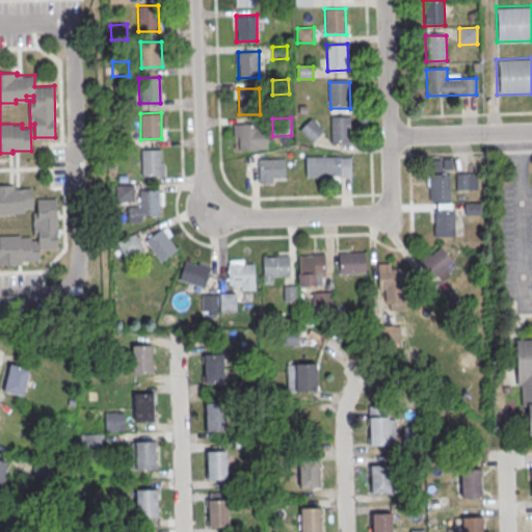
[(330,118),(351,117),(351,143),(331,144),(330,118)]
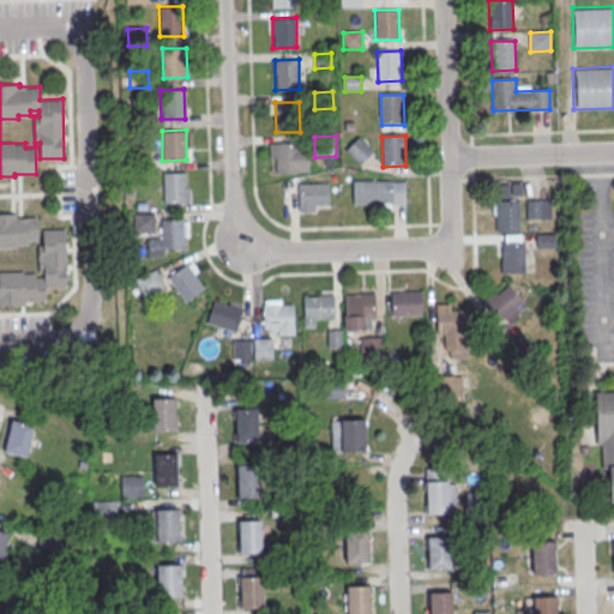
[(360,138),(373,151),(360,164),(347,151),(360,138)]
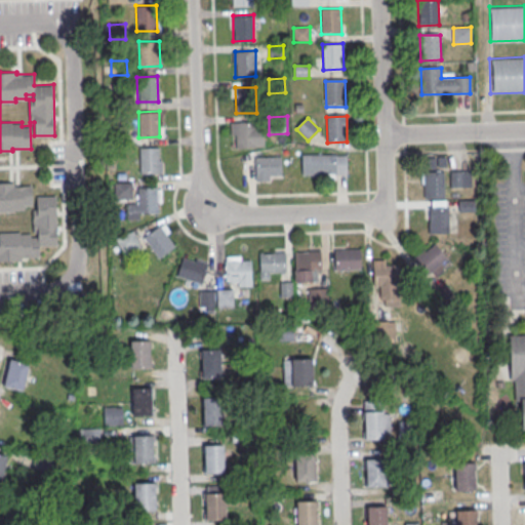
[(231,124),(255,123),(256,127),(264,127),(264,148),(237,149),(236,135),(231,135),(231,124)]
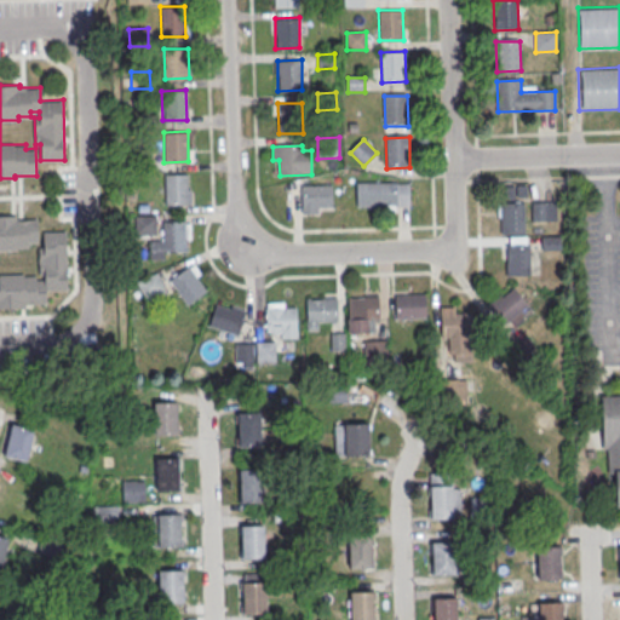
[(133,150),(151,149),(153,166),(135,167),(133,150)]
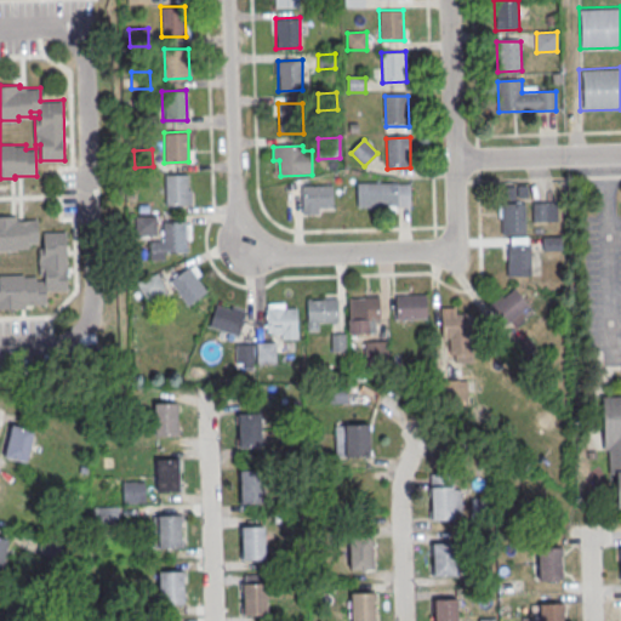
[(165,175),(189,174),(189,204),(165,205),(165,175)]
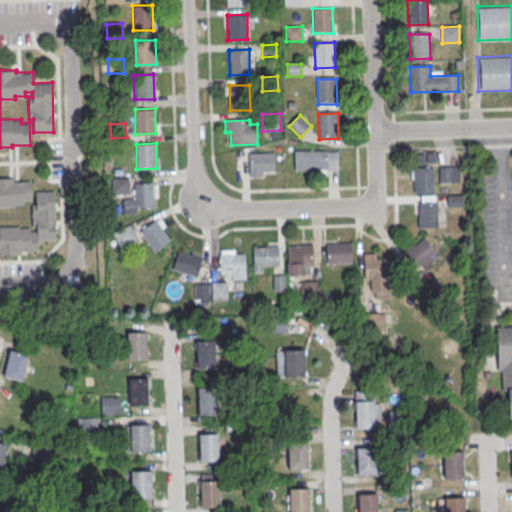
[(295,152),(338,151),(339,171),(296,172),(295,152)]
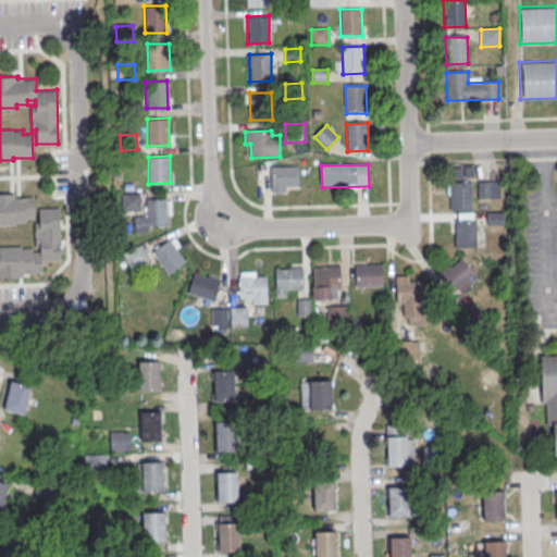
[(271,166),(298,165),(298,187),(271,188),(271,166)]
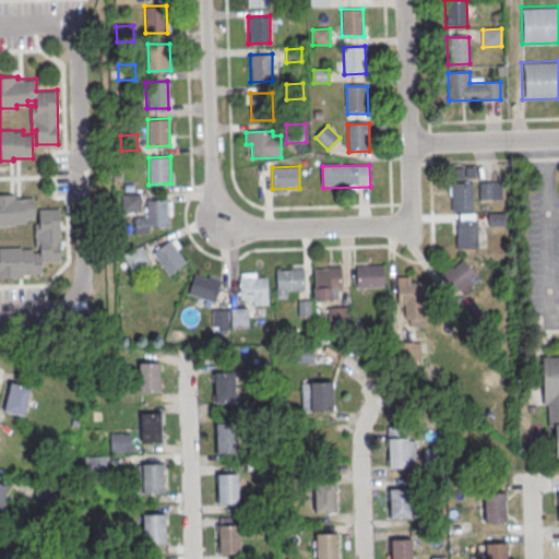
[(499,200),(499,181),(479,181),(479,200),(499,200)]
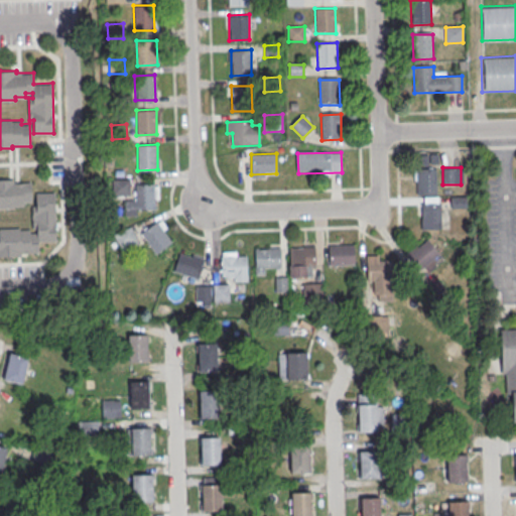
[(417,170),(436,170),(437,196),(418,197),(417,170)]
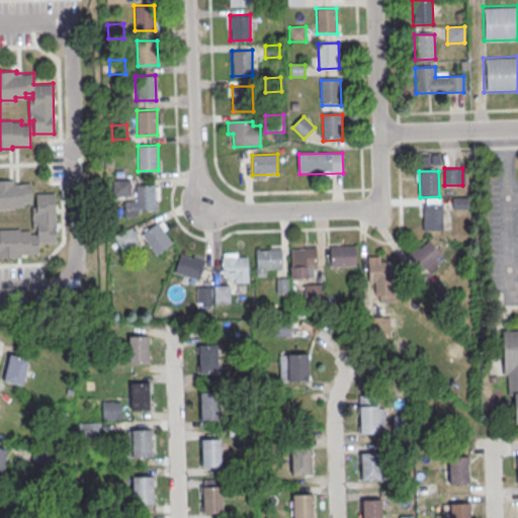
[(55,193),(56,243),(37,244),(37,254),(20,255),(20,257),(0,257),(0,180),(12,180),(12,182),(30,181),(31,203),(23,203),(23,207),(0,207),(0,228),(18,228),(18,231),(28,231),(28,235),(35,235),(35,230),(31,230),(30,206),(35,206),(34,193),(55,193)]
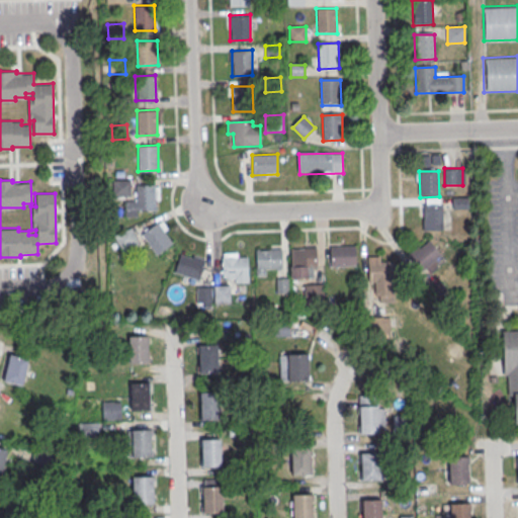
[(112,181),(130,181),(131,196),(113,197),(112,181)]
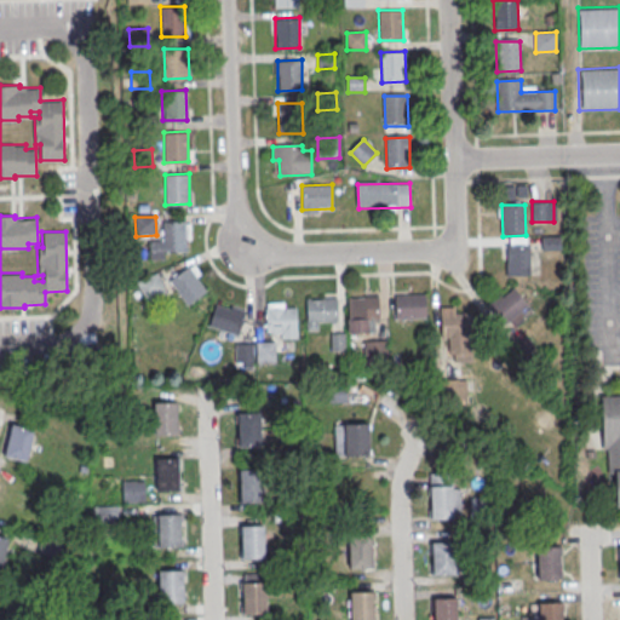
[(162,223),(187,222),(188,252),(164,253),(164,260),(150,260),(150,242),(164,242),(162,223)]
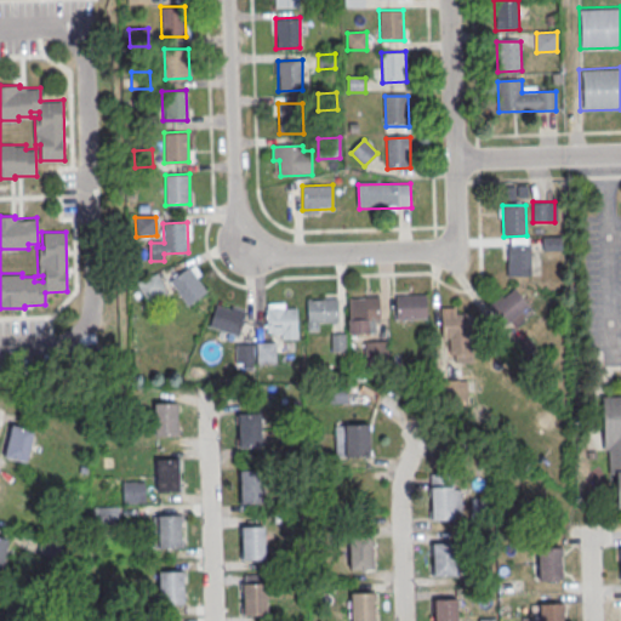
[(560,250),(562,237),(543,235),(542,249),(560,250)]
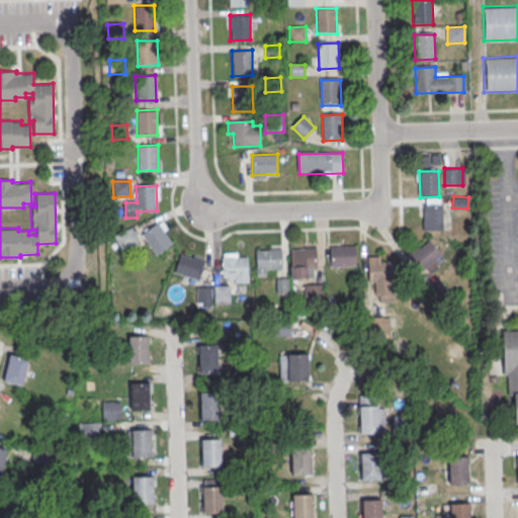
[(423,204),(442,204),(443,230),(424,230),(423,204)]
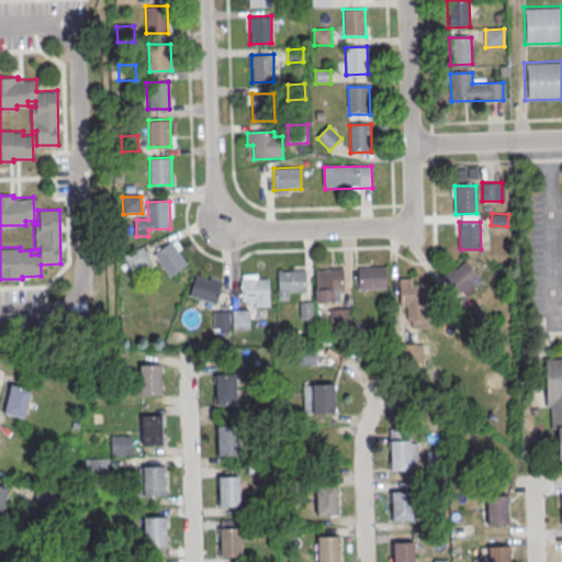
[(170,243),(187,265),(169,278),(153,255),(170,243)]
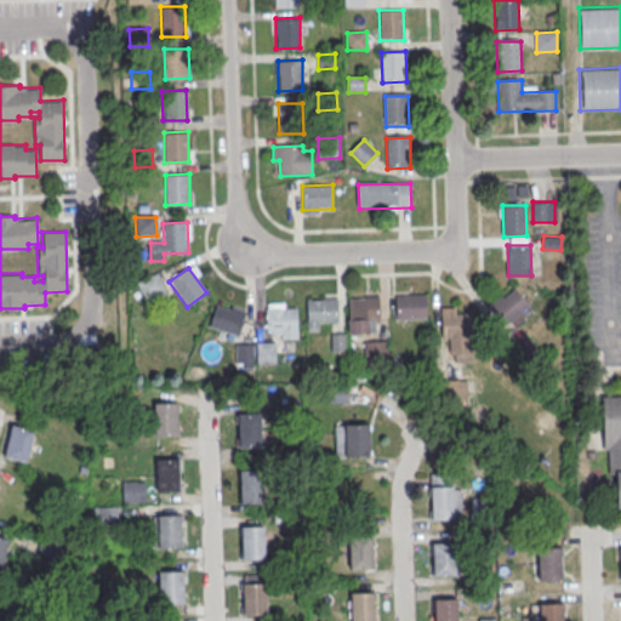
[(165,291),(157,273),(137,283),(146,301),(165,291)]
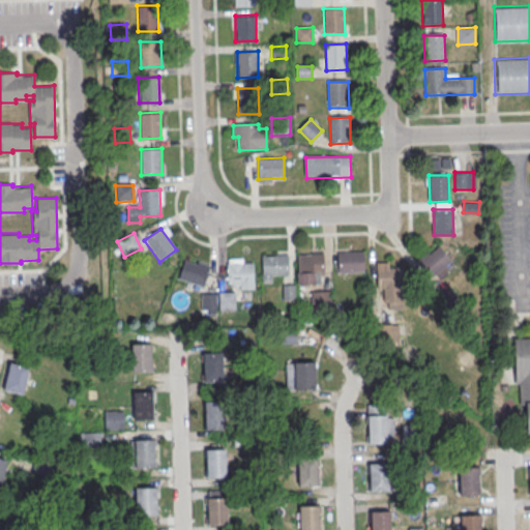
[(420,261),(432,276),(452,261),(441,245),(420,261)]
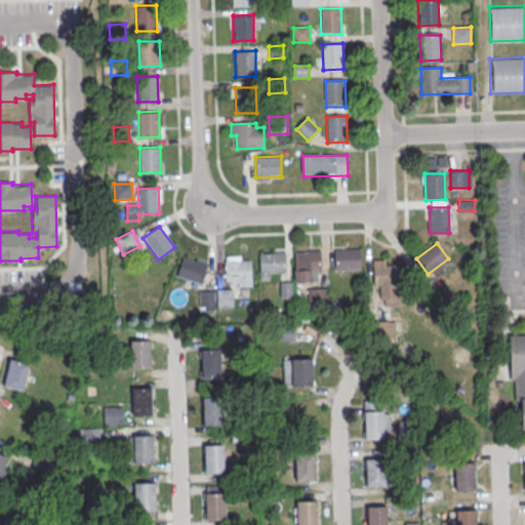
[(334,250),(360,249),(361,270),(335,271),(334,250)]
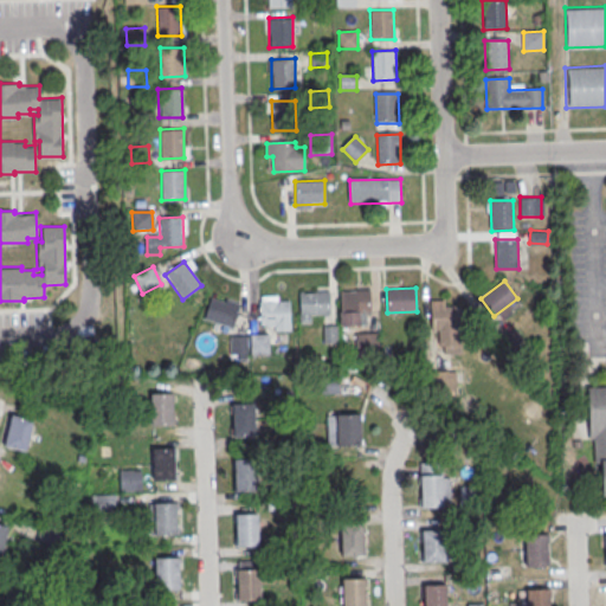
[(341,291),(371,290),(372,314),(342,314),(341,291)]
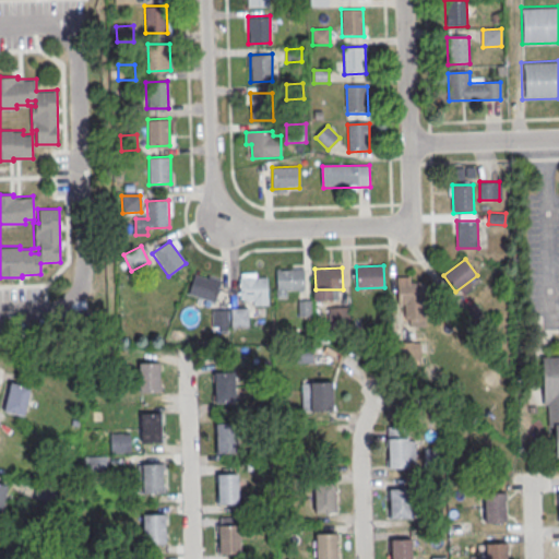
[(277,270),(305,269),(305,290),(277,292),(277,270)]
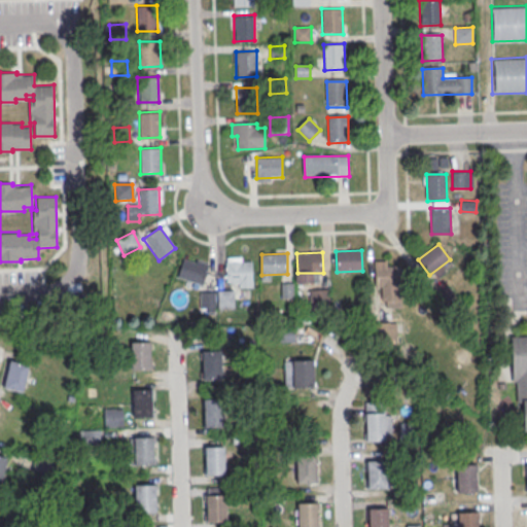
[(183,258),(208,266),(203,285),(178,278),(183,258)]
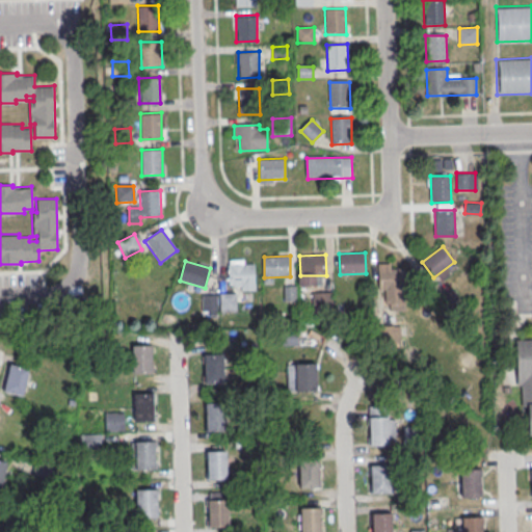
[(379,264),(391,264),(391,269),(404,269),(405,289),(404,289),(404,303),(386,304),(386,290),(379,290),(379,264)]
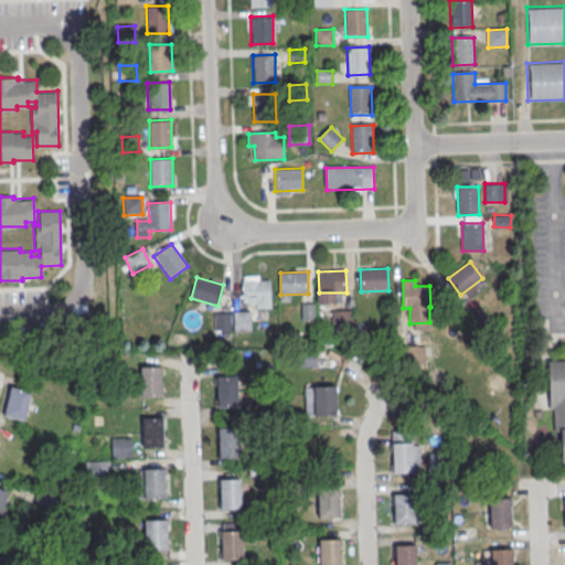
[(243,281),(270,281),(270,302),(243,304),(243,281)]
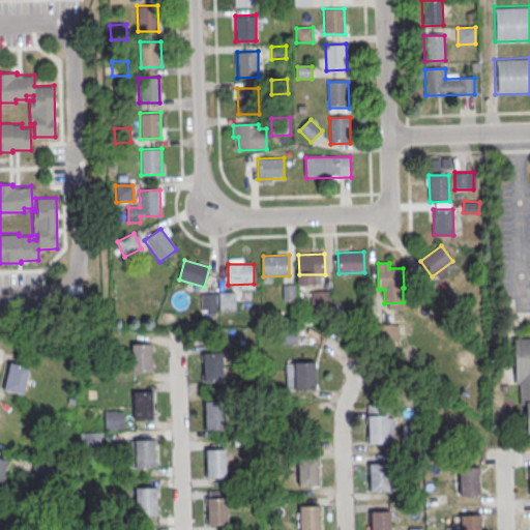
[(293,299),(293,286),(284,286),(284,299),(293,299)]
